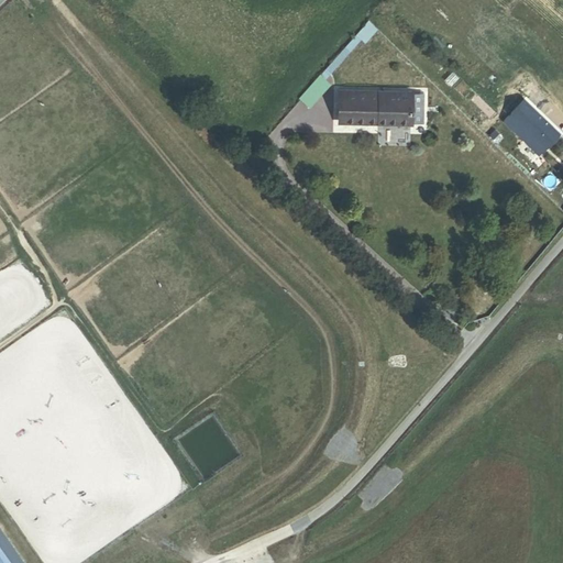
[(353,52),(364,40),(357,34),(346,46),(353,52)]
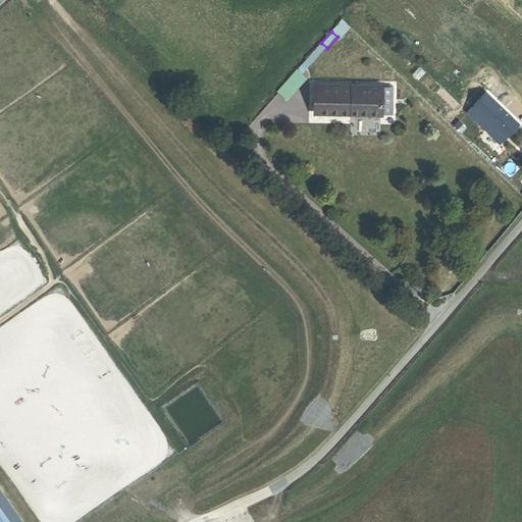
[(307,59),(313,64),(324,52),(318,46),(307,59)]
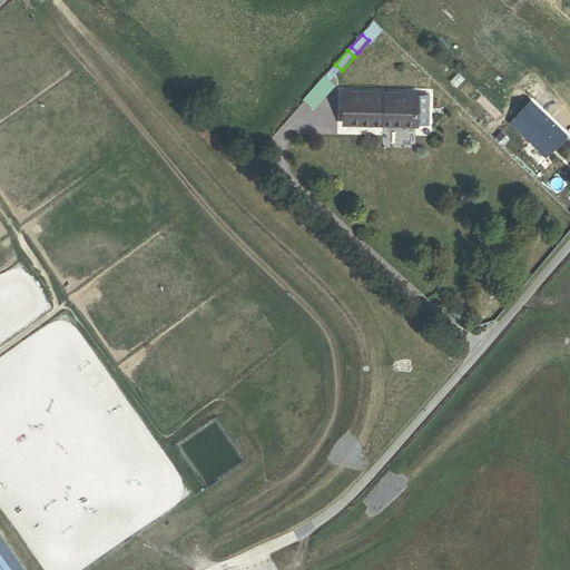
[(389,125),(418,125),(419,94),(347,92),(347,117),(389,118),(389,125)]
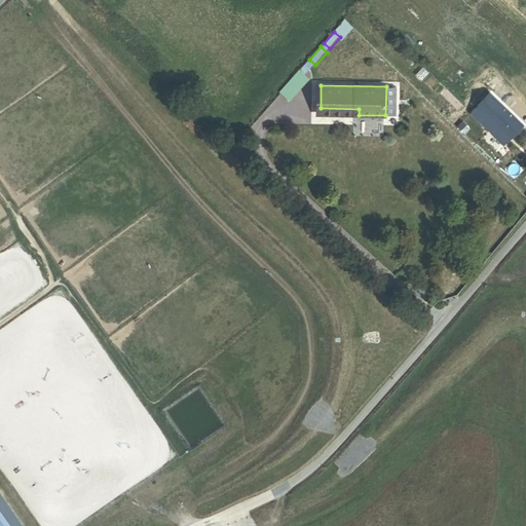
[(385,115),(399,116),(399,86),(386,86),(385,115)]
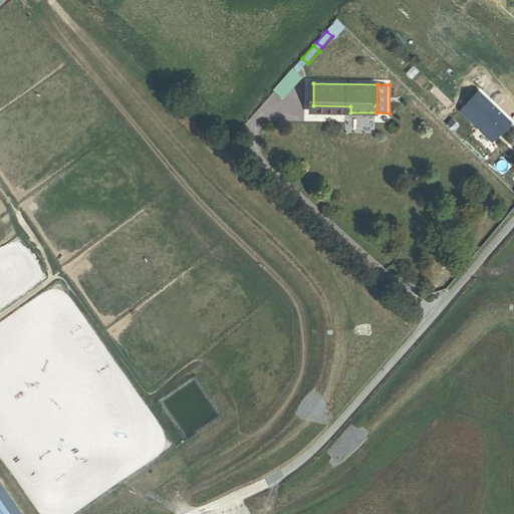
[(493,142),(511,122),(479,91),(461,110),(493,142)]
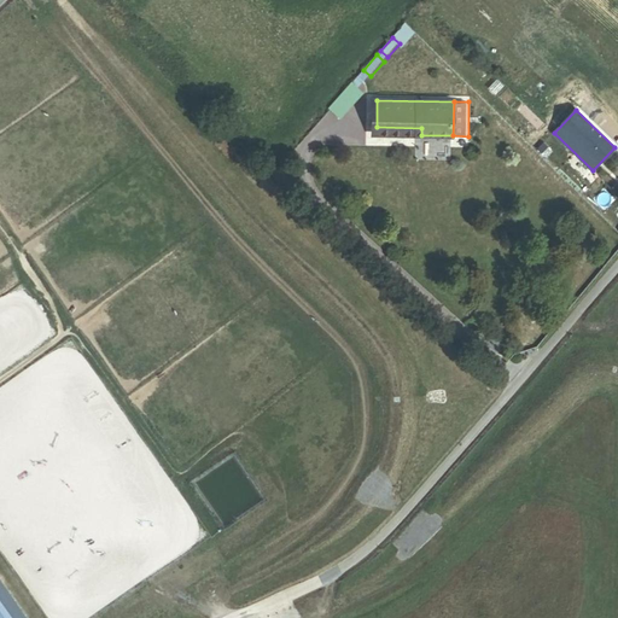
[(28,617),(0,577),(0,617),(28,617)]
